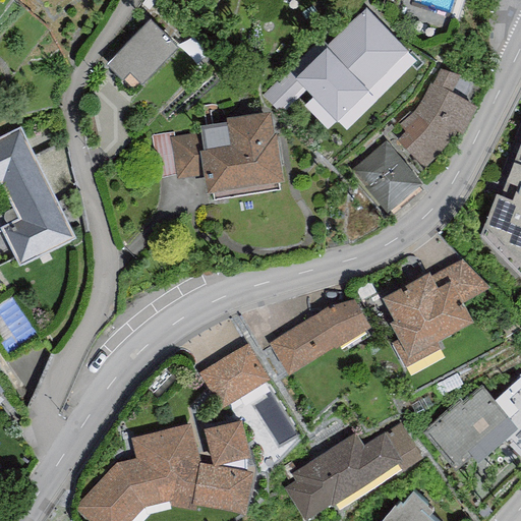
[(300,74),(345,119),(407,58),(362,13),(300,74)]
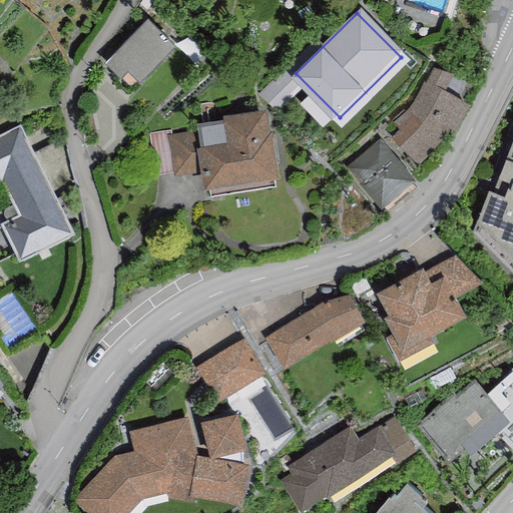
[(147,20),(104,64),(132,91),(175,47),(147,20)]
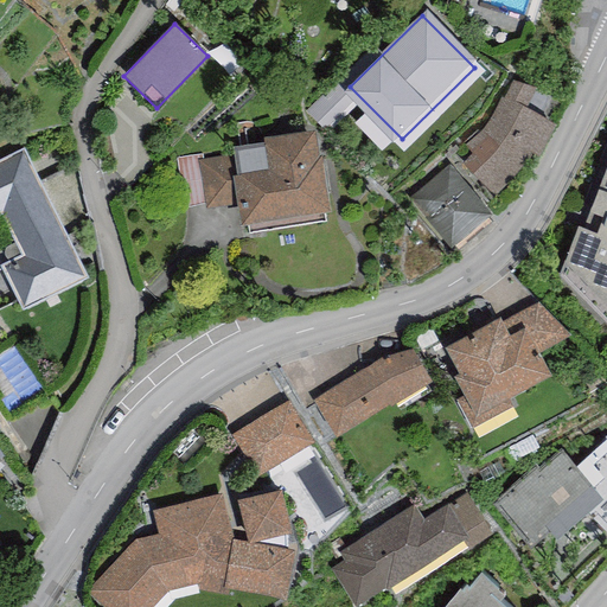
[(471,163),(509,195),(561,133),(523,100),(471,163)]
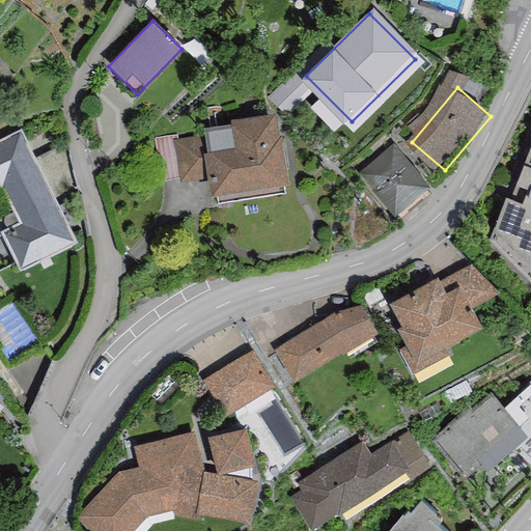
[(230,124),(203,129),(204,136),(173,141),(179,184),(207,178),(211,198),(288,186),(284,163),(286,163),(281,136),(279,136),(276,114),(230,121),(230,124)]
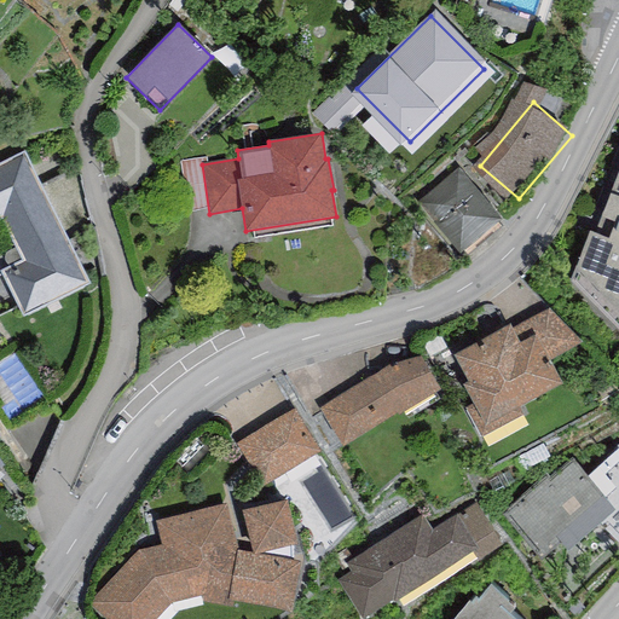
[(23,151),(0,162),(0,270),(23,316),(88,283),(23,151)]
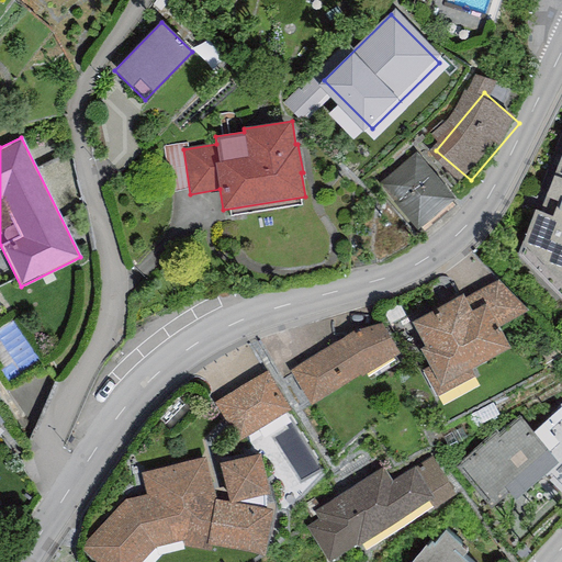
[(561,150),(539,211),(535,209),(517,255),(561,301),(561,150)]
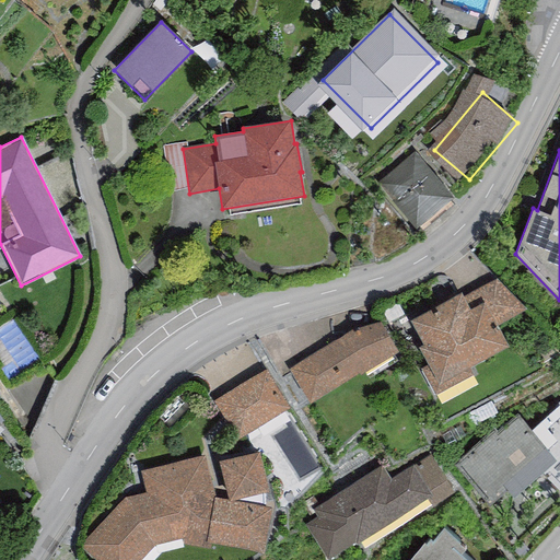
[(395,179),(430,222),(458,199),(422,156),(395,179)]
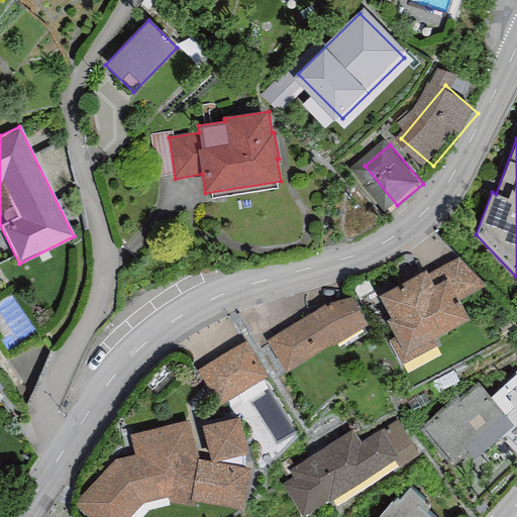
[(452,267),(394,304),(429,358),(487,321),(452,267)]
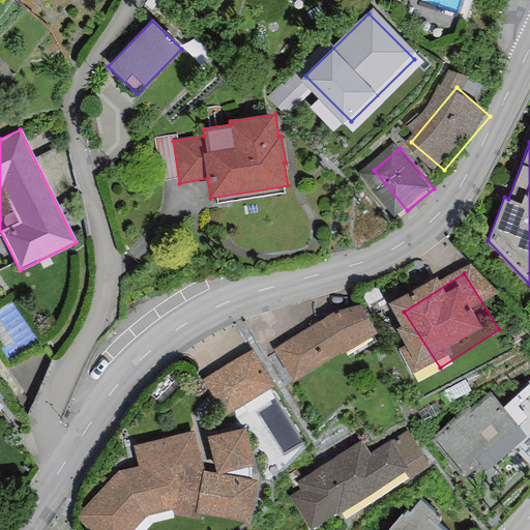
[(366,301),(287,346),(305,379),(385,333),(366,301)]
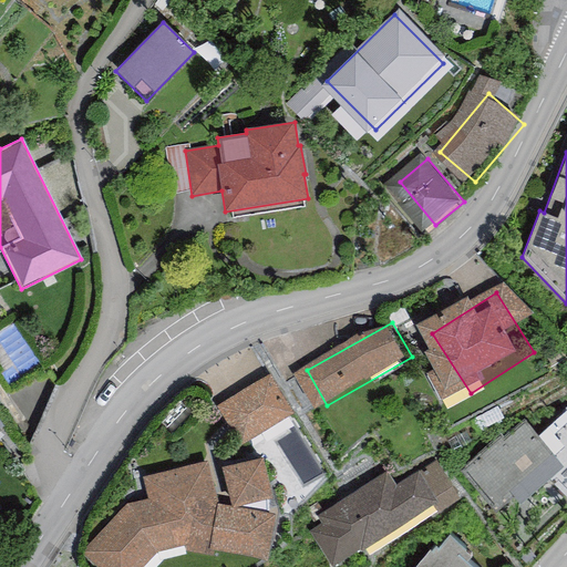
[(268,373),(215,406),(239,446),(292,413),(268,373)]
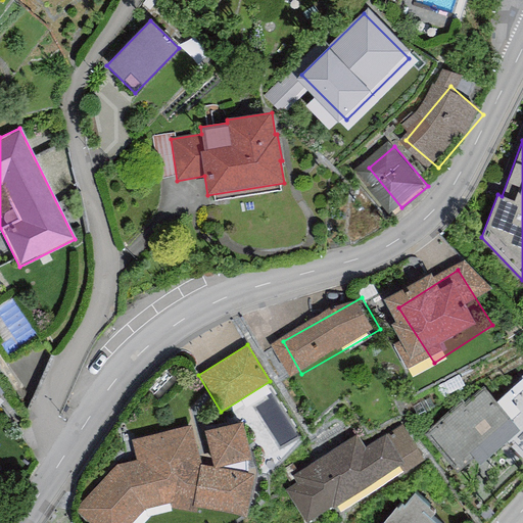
[(424,436),(458,471),(473,457),(481,465),(507,441),(522,459),(522,376),(496,401),(483,387),(465,405),(462,401),(424,436)]
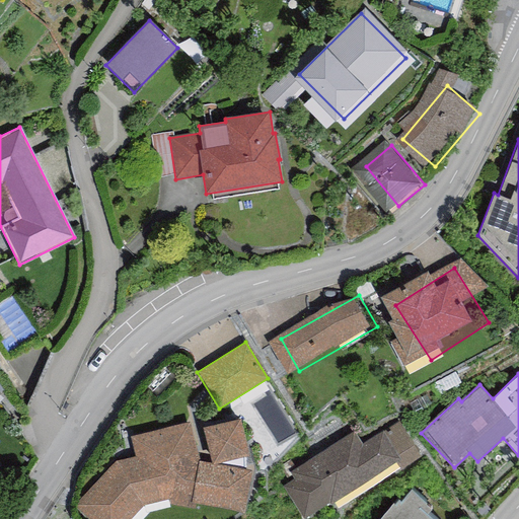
[(0,377),(0,396),(9,390),(0,377)]
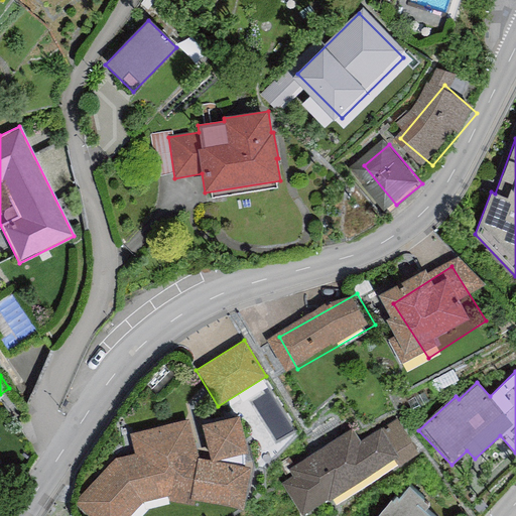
[(402,411),(286,477),(308,515),(314,515),(426,453),(402,411)]
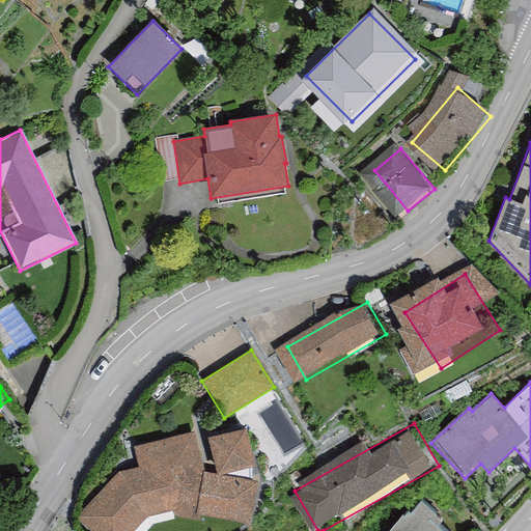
[(246,428),(208,438),(217,474),(254,466),(246,428)]
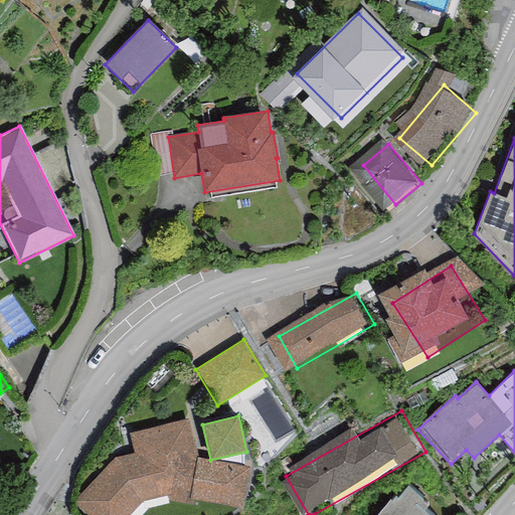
[(134,454),(114,459),(72,505),(83,514),(130,514),(142,502),(168,496),(167,501),(193,506),(194,500),(241,510),(249,469),(198,459),(188,419),(129,434),(134,454)]
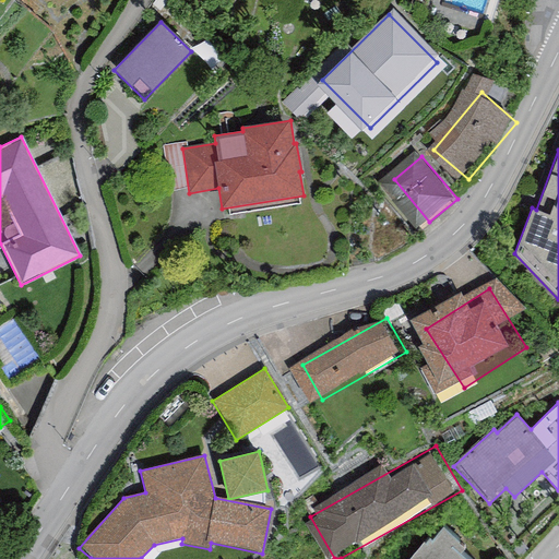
[(460,542),(442,527),(431,540),(428,538),(424,543),(423,542),(408,558),(465,558),(460,554),(464,548),(458,543),(460,542)]
